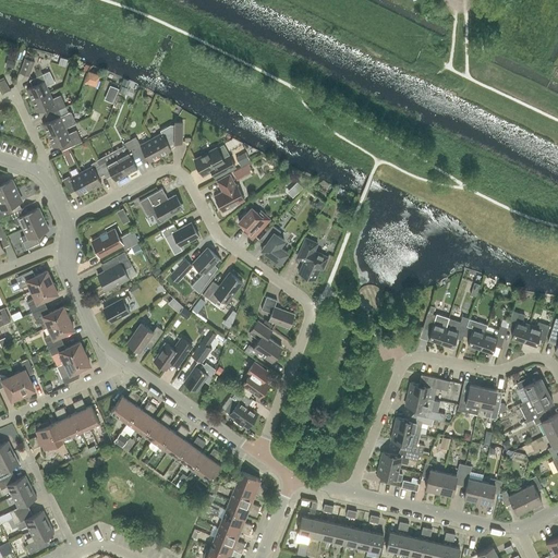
[(29,76),(35,62),(26,59),(21,73),(29,76)]
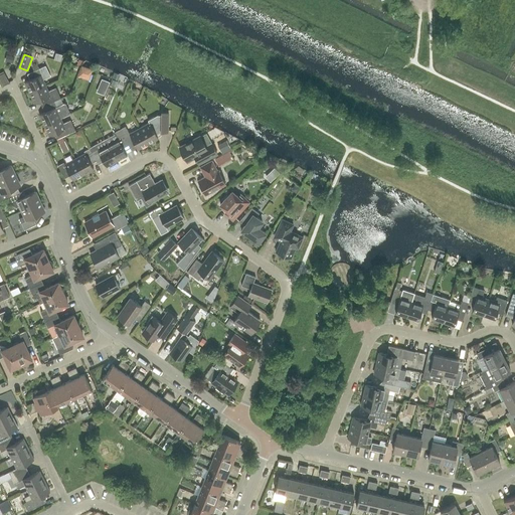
[(46,65),(40,68),(27,74),(30,79),(25,82),(29,93),(46,86),(43,79),(50,76),(46,65)]
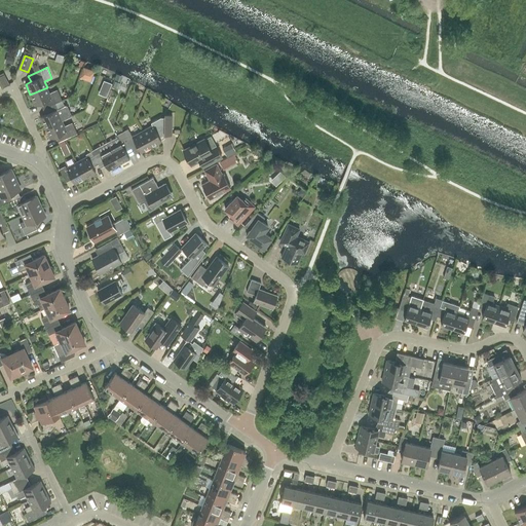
[(95,70),(84,67),(81,77),(91,80),(95,70)]
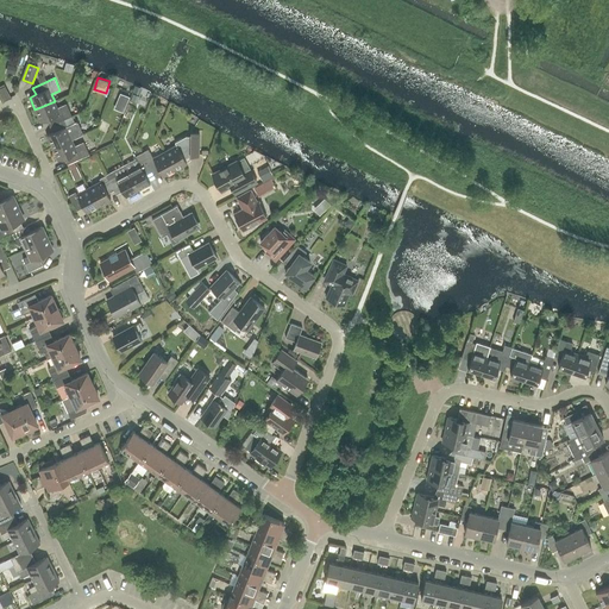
[(5,86),(0,87),(0,94),(4,100),(10,98),(5,86)]
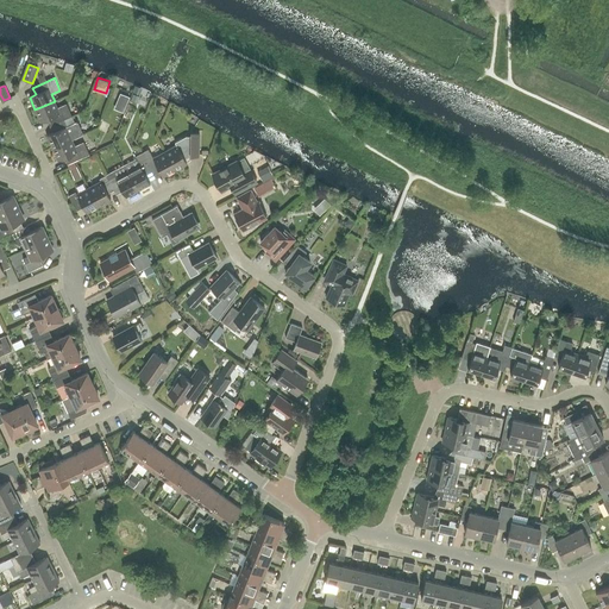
[(67,104),(57,108),(55,101),(35,110),(41,123),(46,119),(50,126),(71,117),(67,104)]
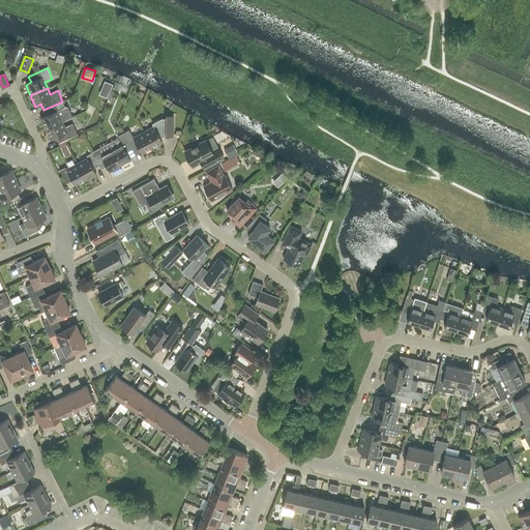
[(65,107),(62,101),(43,110),(47,115),(40,118),(46,128),(62,121),(71,117),(71,116),(72,116),(68,107),(67,107),(66,107),(65,107)]
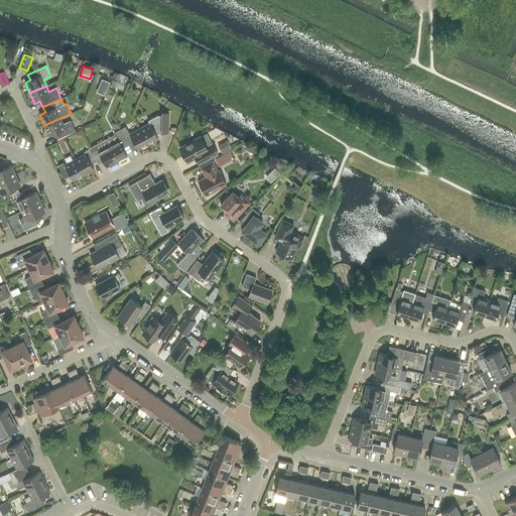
[(162,116),(158,116),(149,121),(150,123),(140,128),(148,144),(159,138),(156,133),(161,130),(161,132),(168,133),(169,114),(162,113),(162,116)]
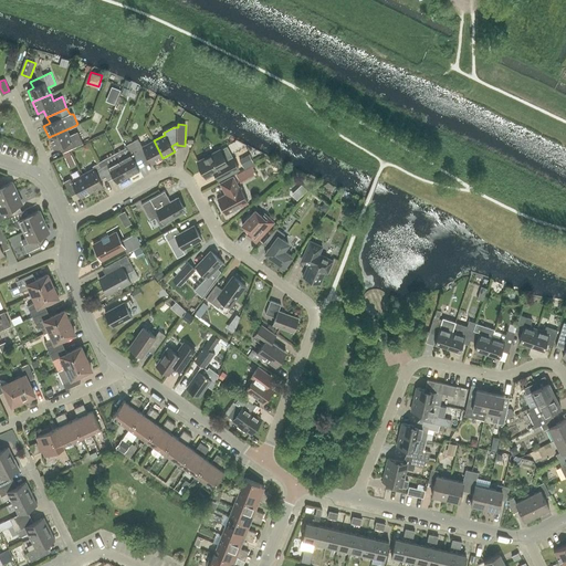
[(77,132),(70,136),(66,129),(49,137),(54,149),(60,147),(63,153),(83,144),(77,132)]
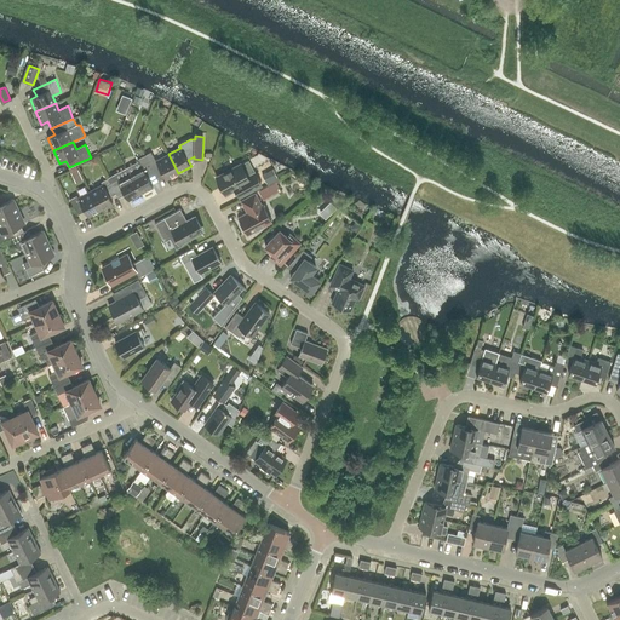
[(178,173),(168,154),(156,161),(151,153),(144,156),(156,177),(162,173),(166,179),(178,173)]
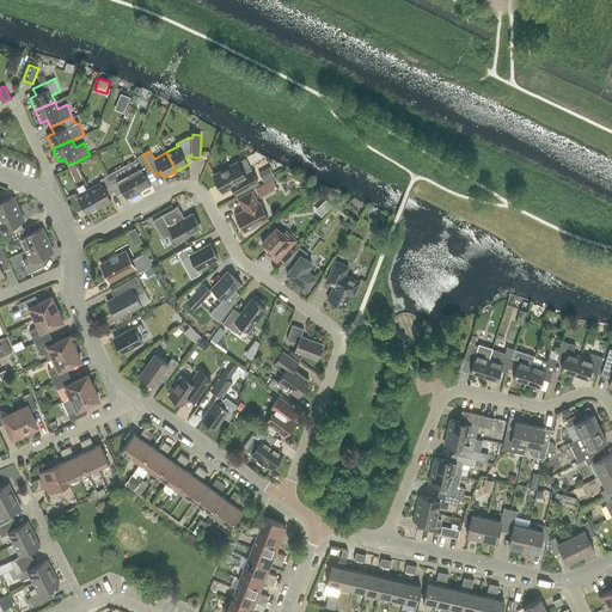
[(154,175),(142,154),(136,158),(138,159),(126,166),(129,172),(139,191),(151,184),(148,178),(154,175)]
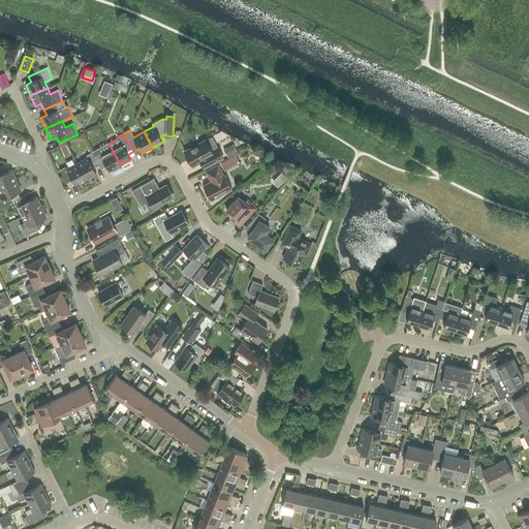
[(223,158),(218,148),(212,151),(206,141),(185,152),(192,165),(208,157),(212,164),(223,158)]
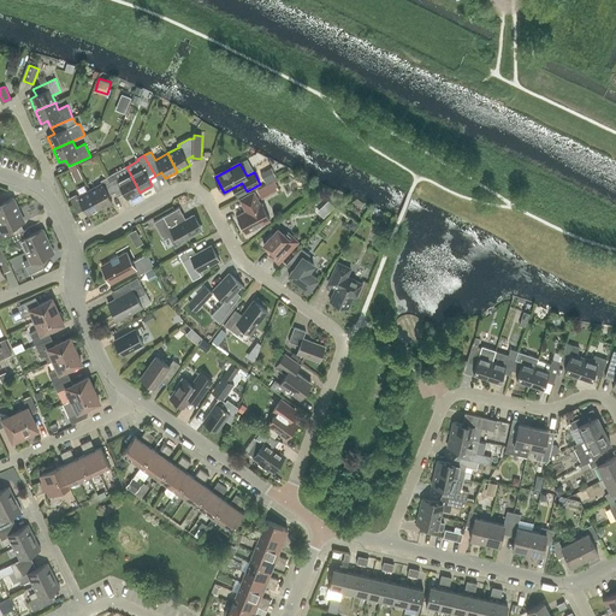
[(76,181),(82,177),(77,167),(71,171),(76,181)]
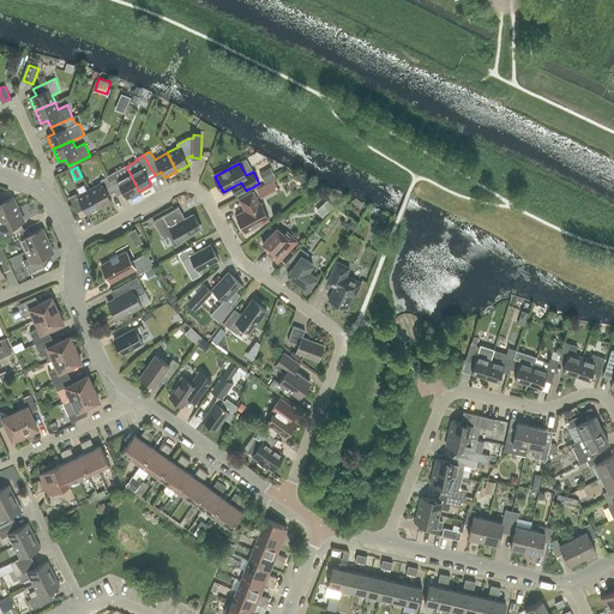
[(127,198),(139,192),(130,173),(126,167),(107,176),(115,192),(118,196),(124,192),(127,198)]
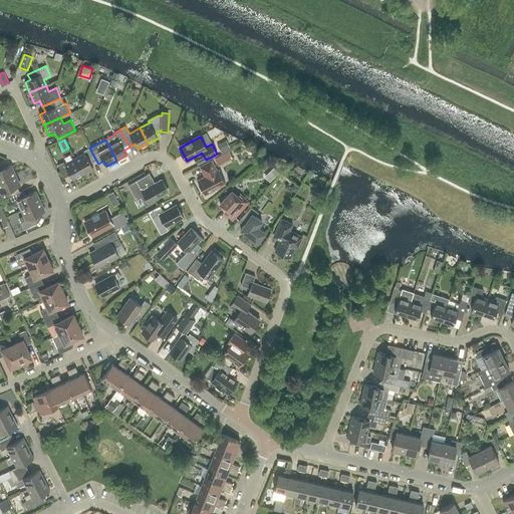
[(228,148),(230,147),(226,141),(218,146),(222,154),(229,150),(228,148)]
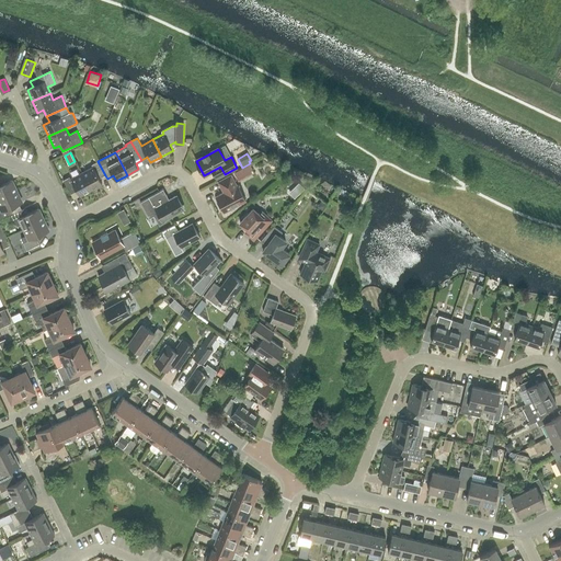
[(100,179),(105,175),(98,161),(92,164),(93,167),(81,173),(91,190),(102,184),(100,179)]
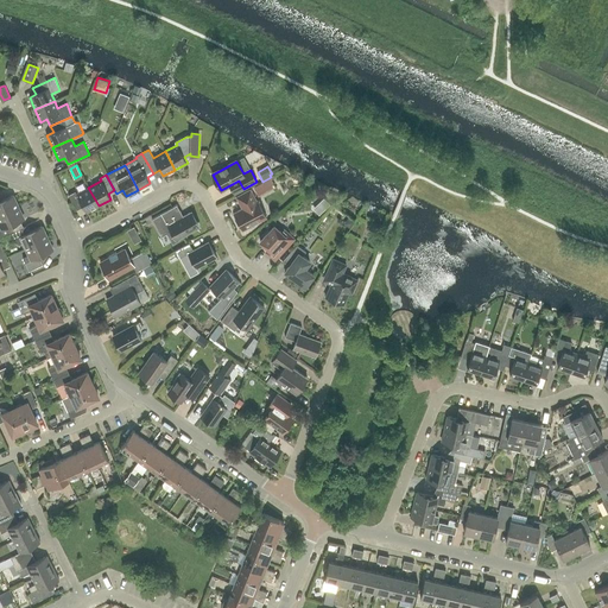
[(274,185),(271,178),(260,184),(253,188),(258,195),(274,185)]
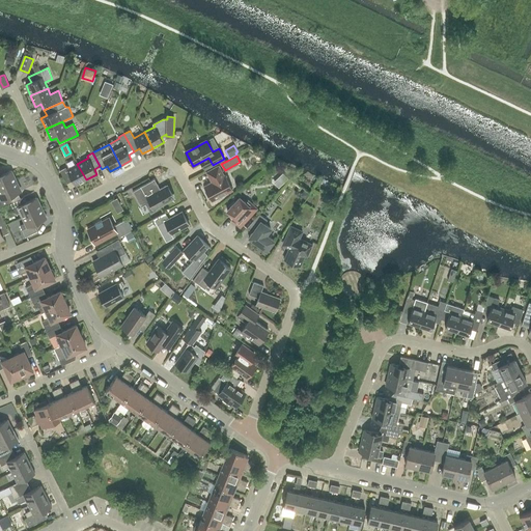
[(86,179),(77,164),(66,169),(65,167),(60,170),(67,184),(73,180),(76,186),(86,179)]
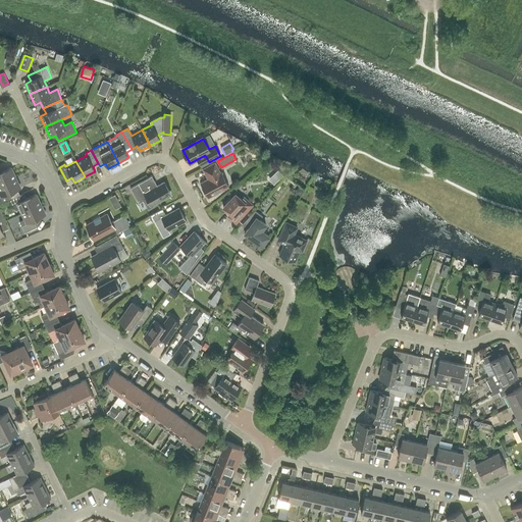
[(228,187),(221,172),(220,172),(215,162),(203,169),(208,178),(201,183),(209,198),(228,187)]
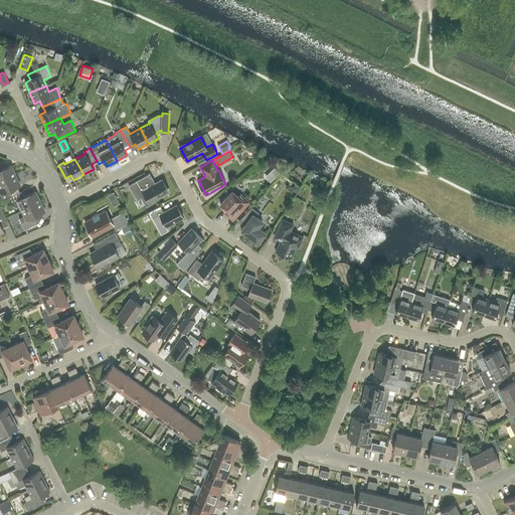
[(0,182),(16,176),(11,165),(1,170),(0,167),(0,182)]
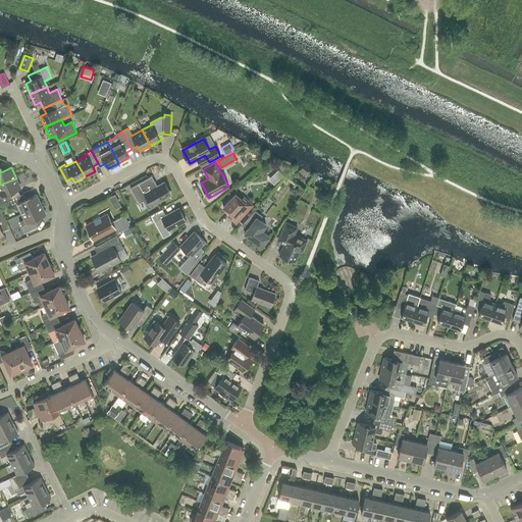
[(278,170),(273,175),(279,180),(284,176),(278,170)]
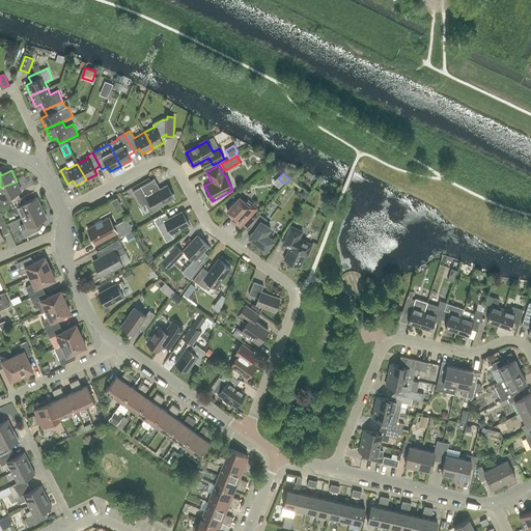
[(160,189),(155,179),(141,187),(147,198),(148,197),(156,208),(173,199),(166,186),(160,189)]
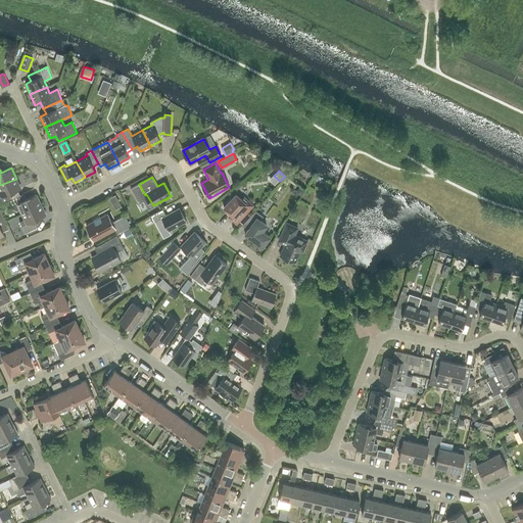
[(20,189),(16,179),(0,185),(0,204),(7,201),(11,199),(9,194),(20,189)]
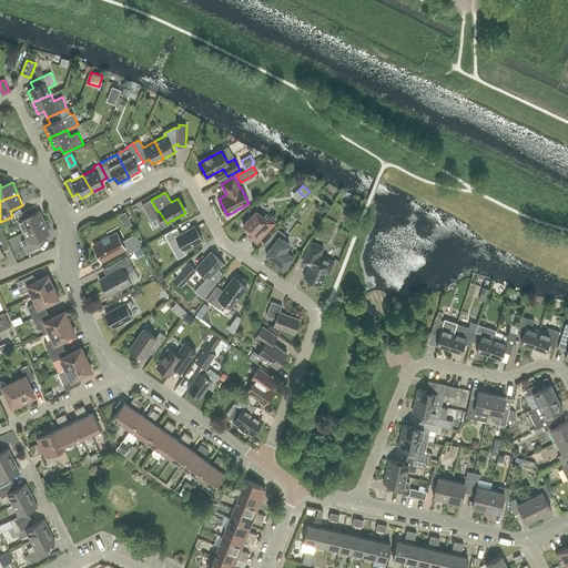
[(345,214),(355,217),(357,211),(348,206),(345,214)]
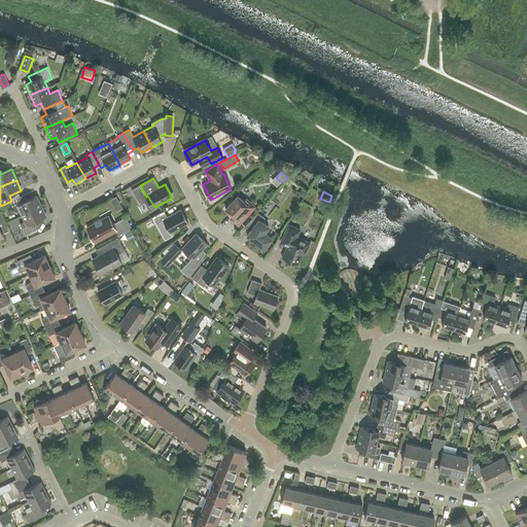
[(24,195),(11,201),(7,203),(10,209),(12,208),(13,210),(14,211),(16,212),(19,212),(21,211),(23,215),(41,207),(36,196),(27,201),(24,195)]
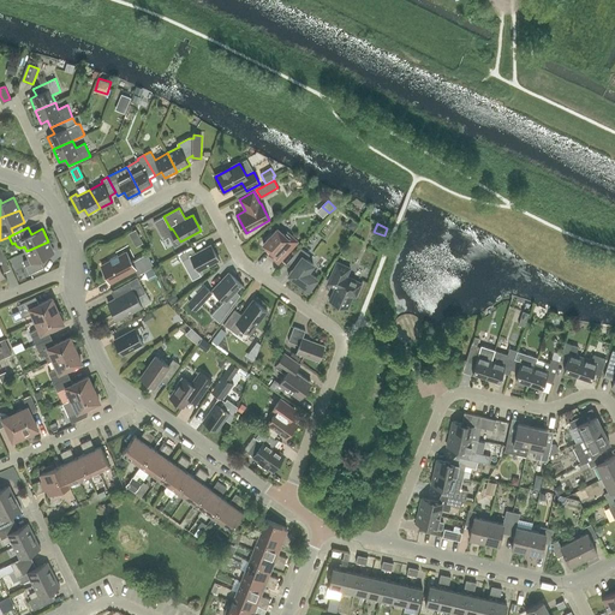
[(269,255),(279,263),(298,242),(287,232),(285,234),(278,228),(275,232),(273,232),(272,233),(270,234),(270,236),(269,237),(263,244),(264,245),(266,244),(269,248),(269,250),(272,252),(269,255)]
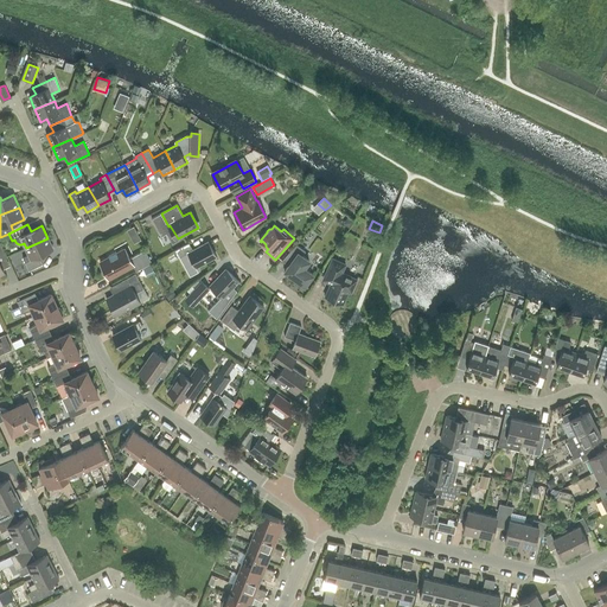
[(135,227),(128,229),(133,242),(140,238),(135,227)]
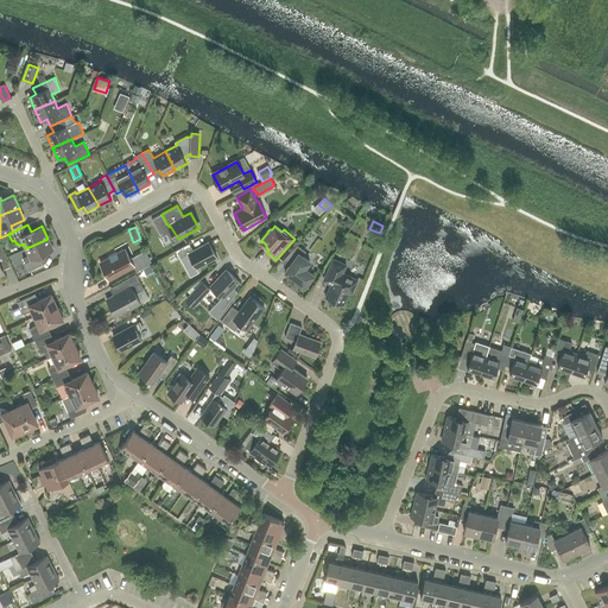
[(54,251),(48,239),(26,248),(29,255),(23,258),(29,271),(43,265),(39,257),(54,251)]
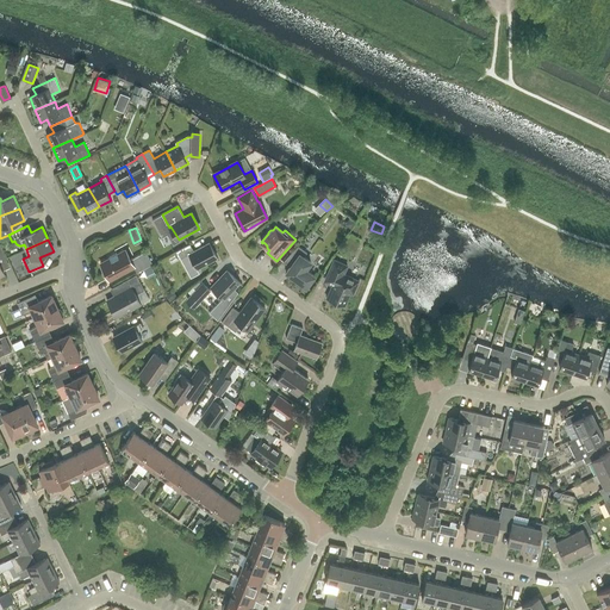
[(217,257),(210,243),(194,251),(191,244),(176,251),(180,259),(188,254),(197,269),(217,257)]
